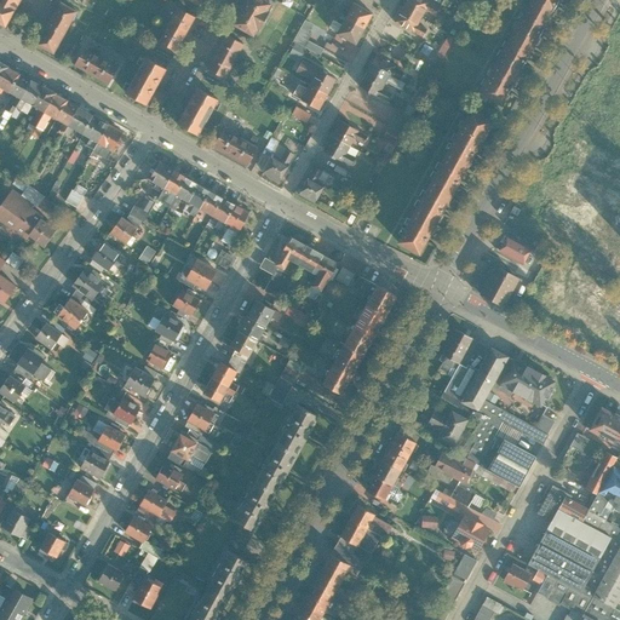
[(0,0),(17,10),(22,0),(0,0)]
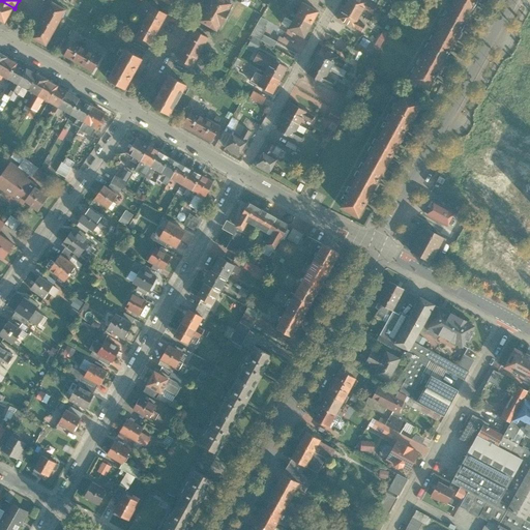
[(0,0),(0,22),(4,25),(15,8),(0,0)]
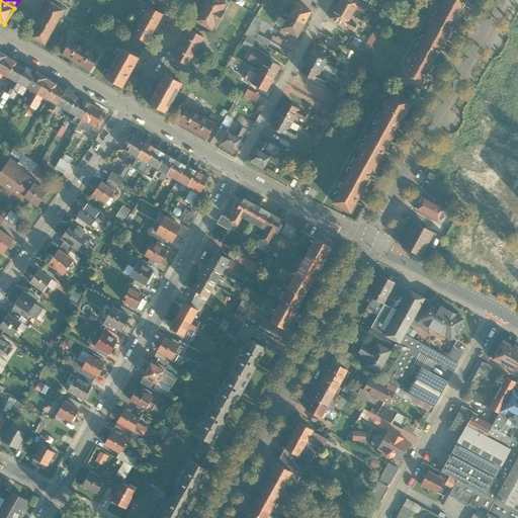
[(226,3),(221,0),(204,0),(193,23),(209,32),(211,28),(213,29),(225,9),(223,9),(226,3)]
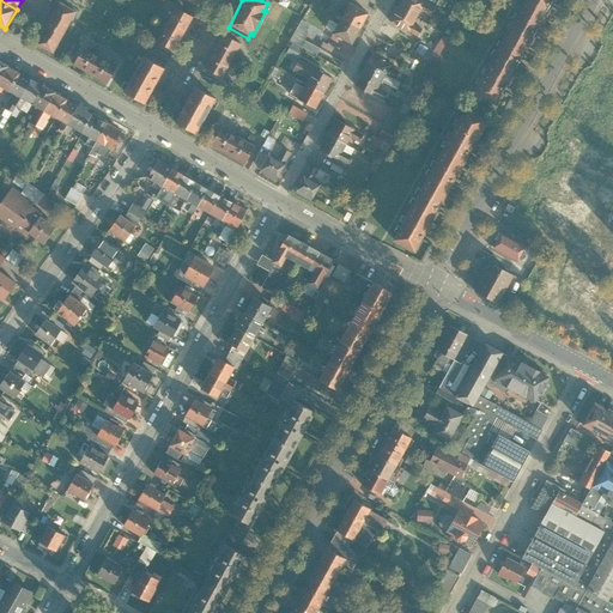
[(401,0),(398,7),(417,18),(420,11),(430,16),(435,7),(420,0),(401,0)]
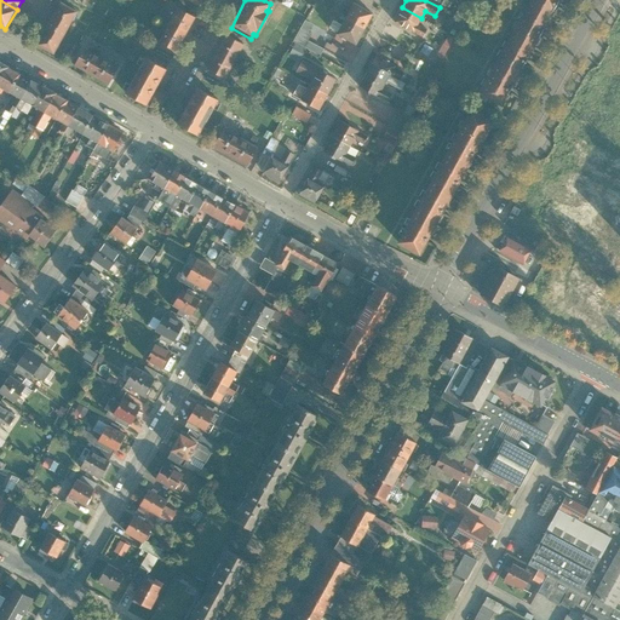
[(529,0),(527,6),(551,19),(561,0),(529,0)]
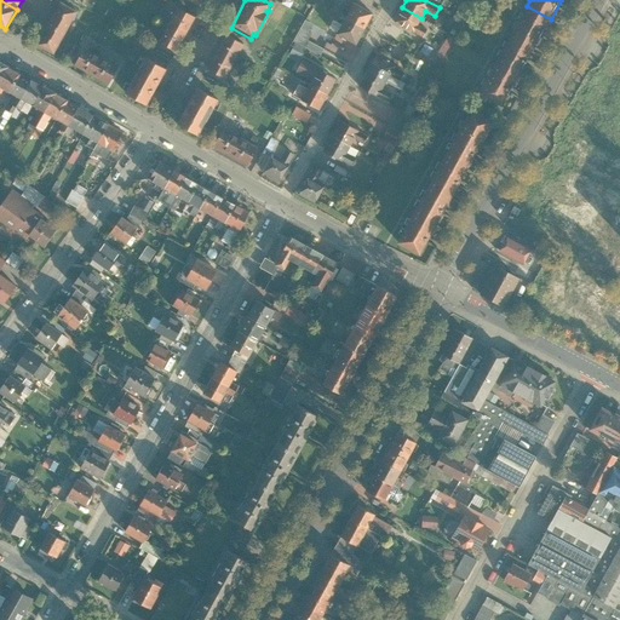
[(76,11),(61,1),(47,26),(64,34),(76,11)]
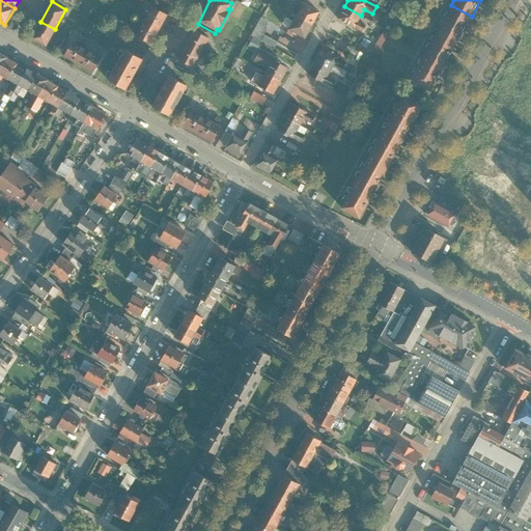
[(313,27),(320,14),(297,1),(292,8),(300,12),(297,19),(313,27)]
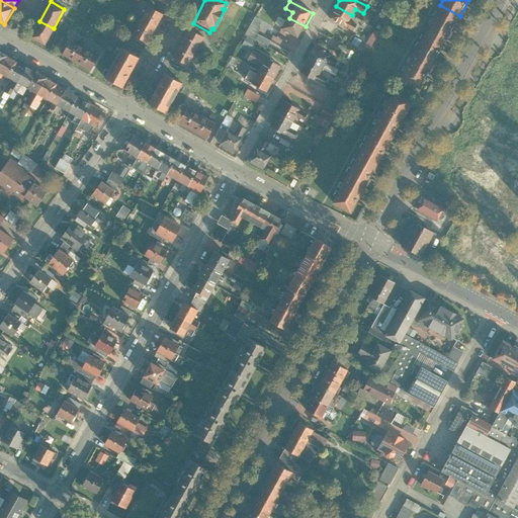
[(427,28),(447,39),(460,16),(440,5),(427,28)]
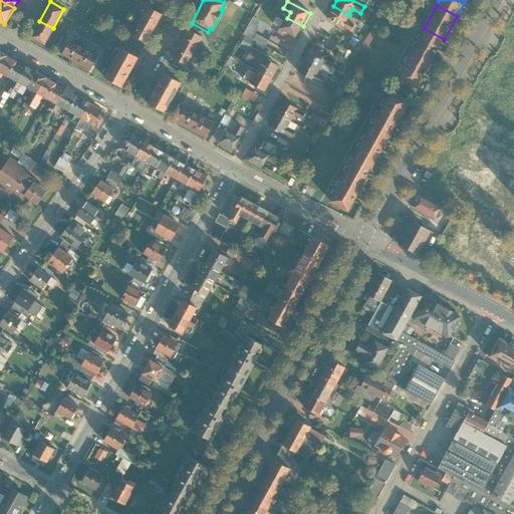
[(137,21),(153,29),(161,14),(145,6),(137,21)]
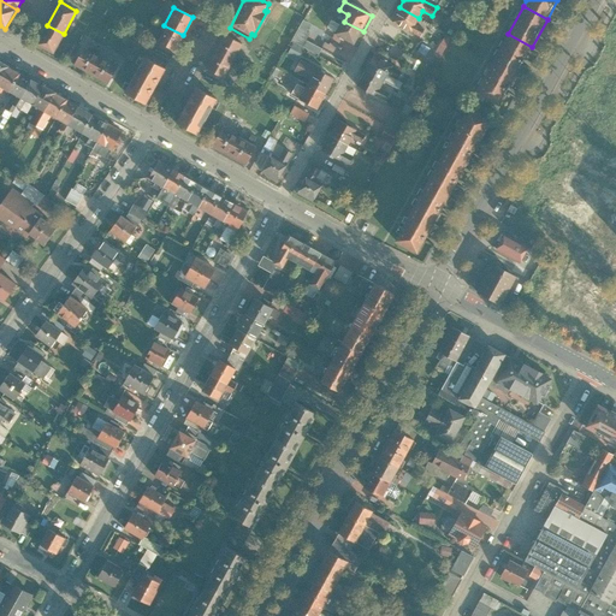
[(400,7),(391,23),(420,37),(425,30),(415,24),(419,18),(400,7)]
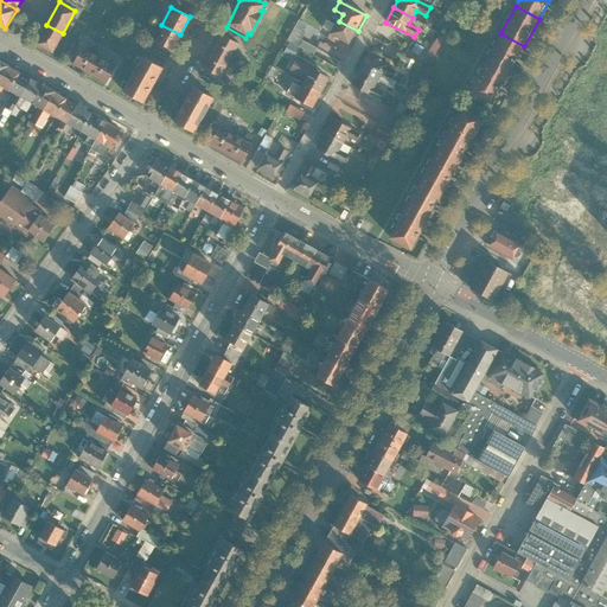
[(319,46),(302,40),(310,20),(299,17),(285,56),(295,61),(300,48),(317,53),(319,46)]
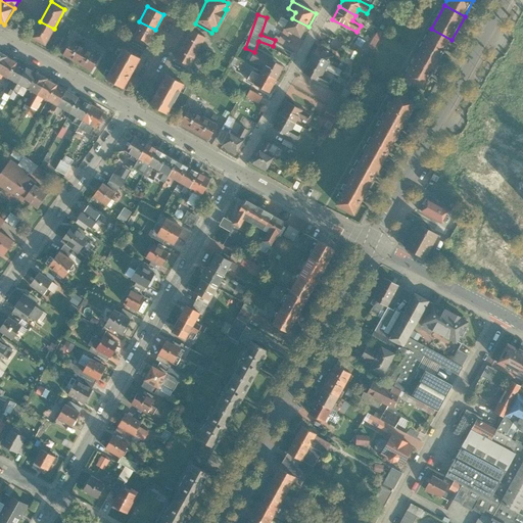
[(301,40),(308,27),(292,18),(290,22),(283,18),(278,28),(301,40)]
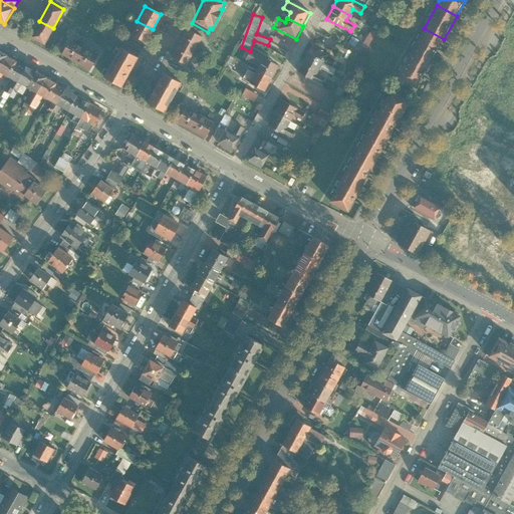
[(43,46),(53,28),(39,21),(29,39),(43,46)]
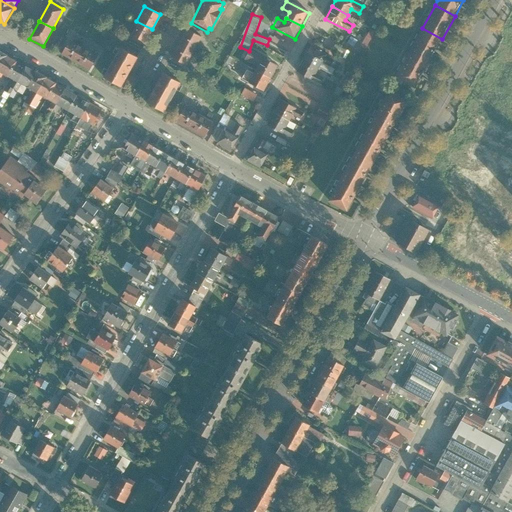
[(152,29),(136,21),(128,36),(144,44),(152,29)]
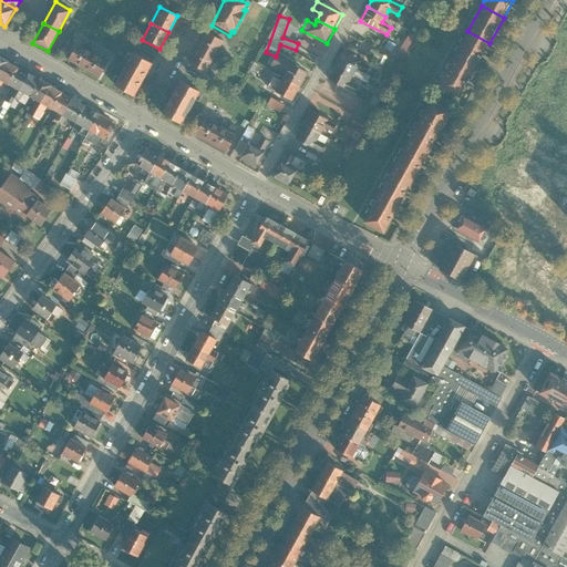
[(197,48),(214,57),(223,40),(206,31),(197,48)]
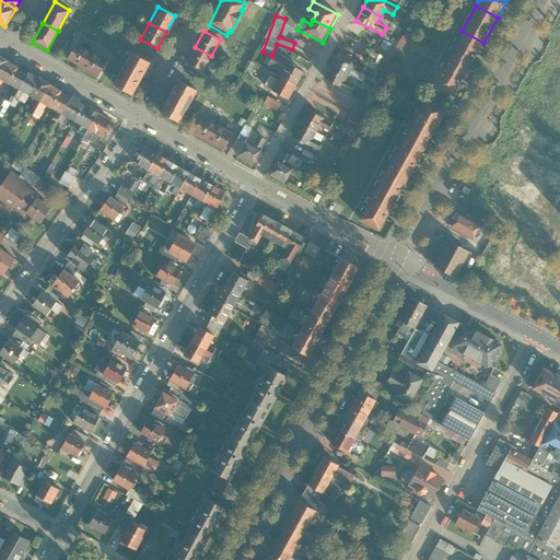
[(447,58),(469,70),(483,43),(462,31),(447,58)]
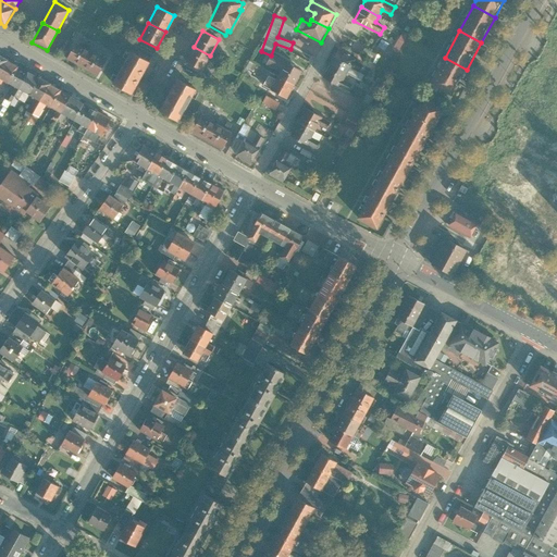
[(401,50),(408,34),(403,32),(396,48),(401,50)]
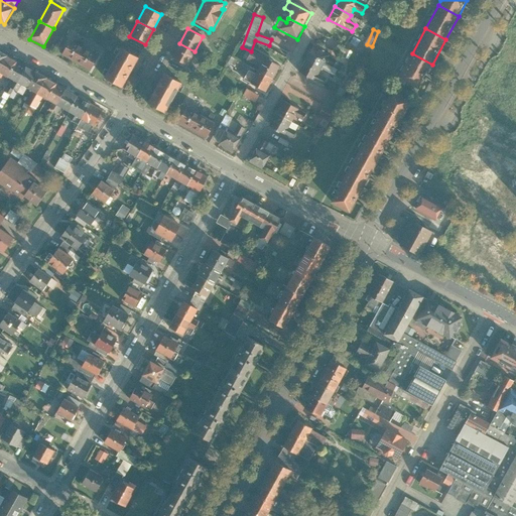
[(122,32),(118,37),(126,43),(129,38),(122,32)]
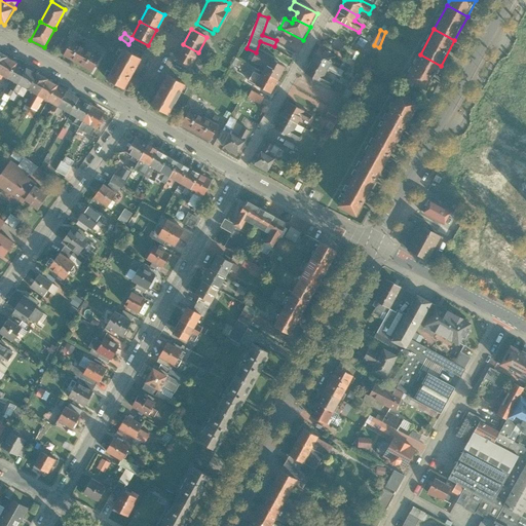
[(63,54),(77,63),(85,48),(71,40),(63,54)]
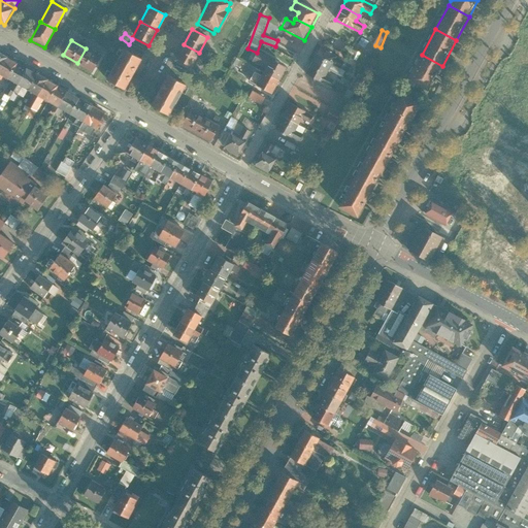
[(191,68),(199,53),(184,44),(175,60),(191,68)]
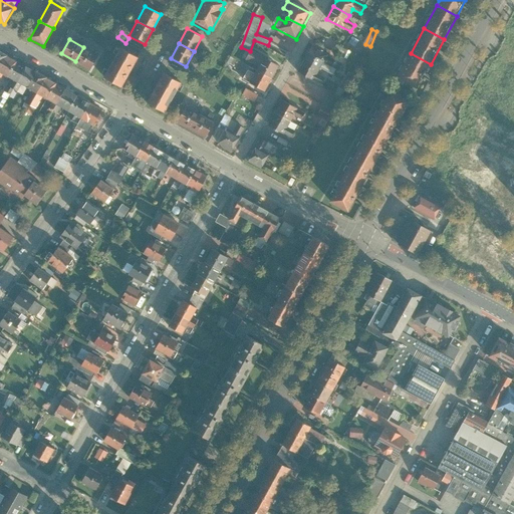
[(75,61),(90,69),(98,55),(83,47),(75,61)]
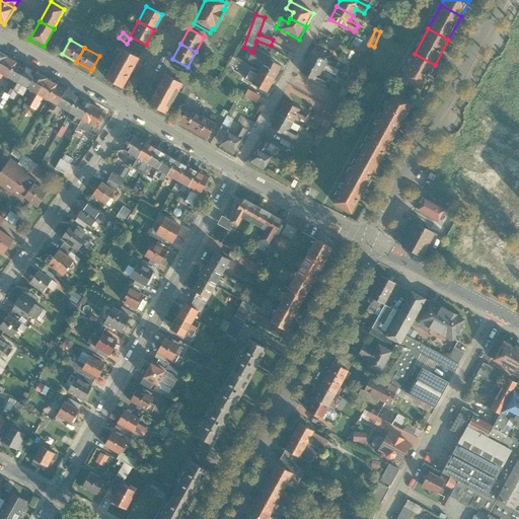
[(120,90),(139,58),(122,48),(102,81),(120,90)]
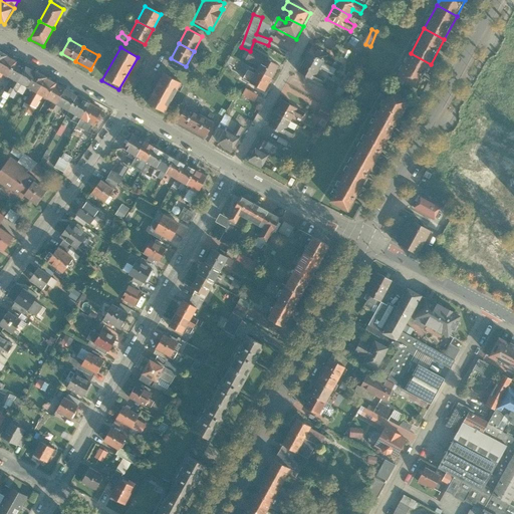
[(310,47),(303,59),(320,68),(323,62),(330,66),(334,59),(310,47)]
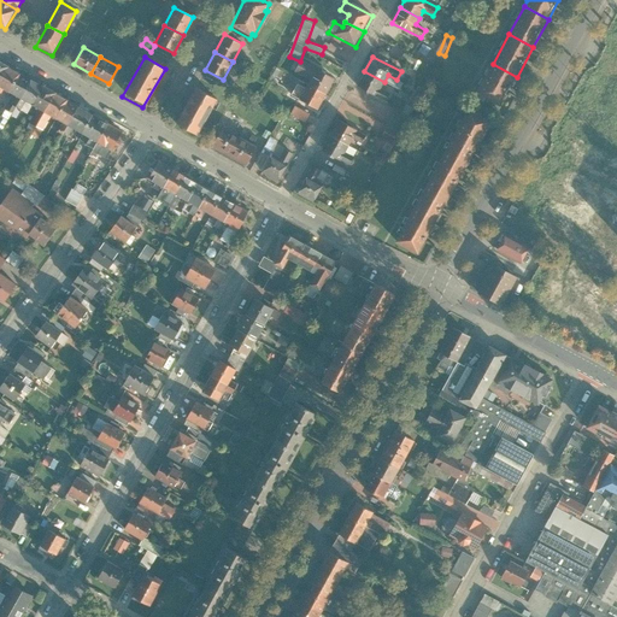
[(328,95),(336,80),(301,62),(297,72),(312,81),(309,86),(328,95)]
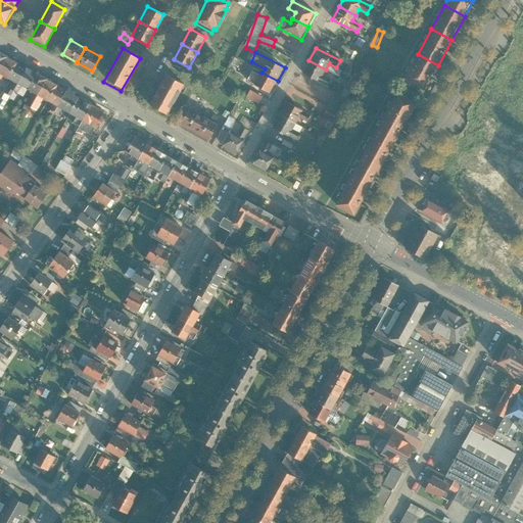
[(418,54),(402,82),(423,93),(438,65),(418,54)]
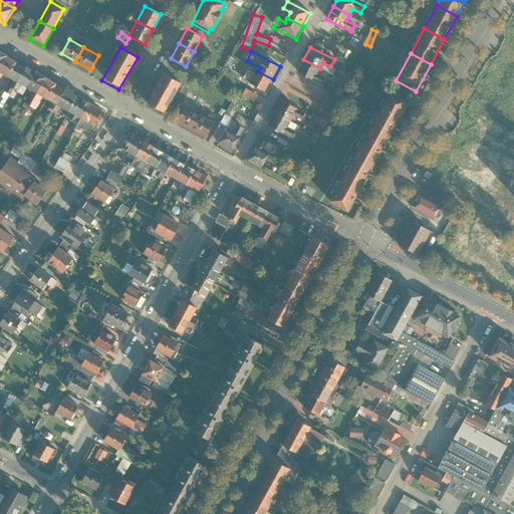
[(17,61),(7,56),(0,68),(0,78),(2,75),(8,79),(17,61)]
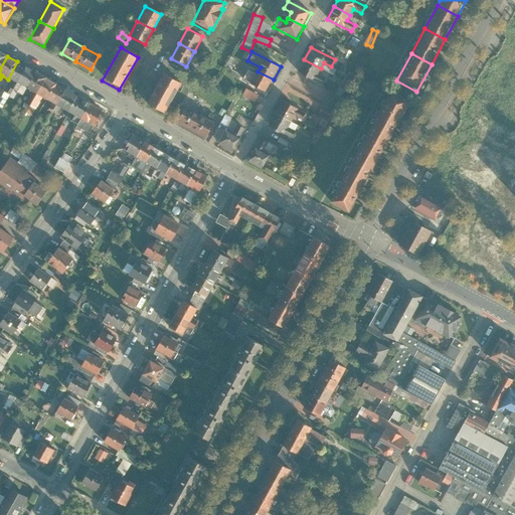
[(321,68),(304,59),(298,72),(321,84),(325,78),(317,74),(321,68)]
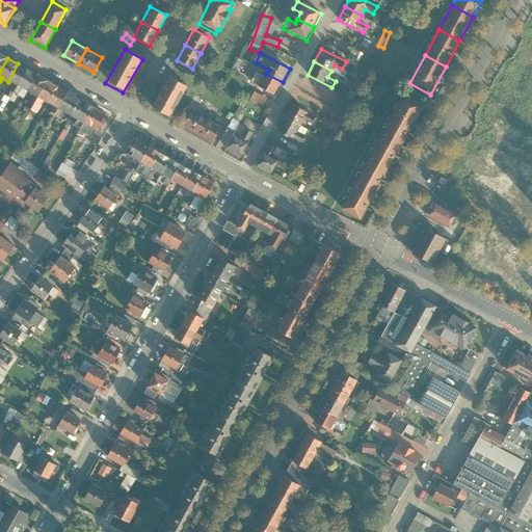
[(28,70),(18,63),(8,82),(10,83),(4,95),(11,99),(15,94),(28,70)]
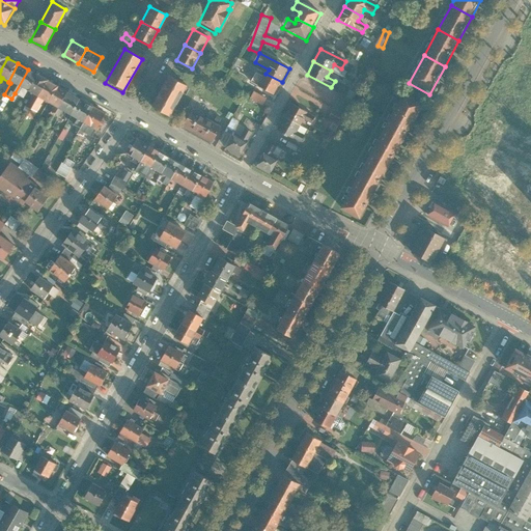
[(38,75),(28,70),(15,93),(19,95),(22,89),(28,92),(38,75)]
